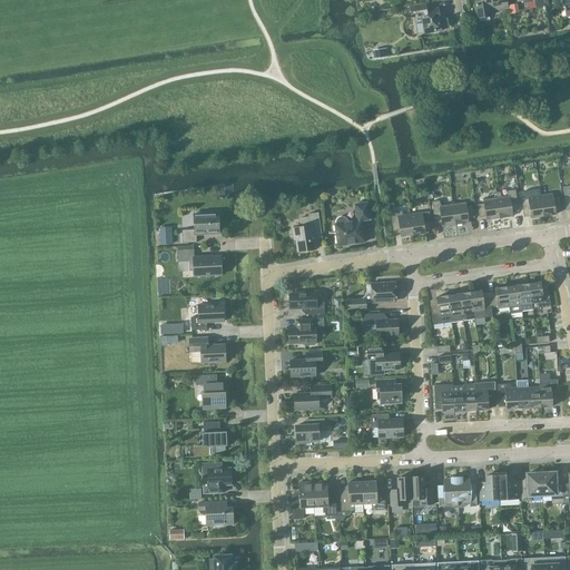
[(490,17),(489,10),(495,9),(495,12),(508,11),(505,0),(474,0),(478,19),(490,17)]
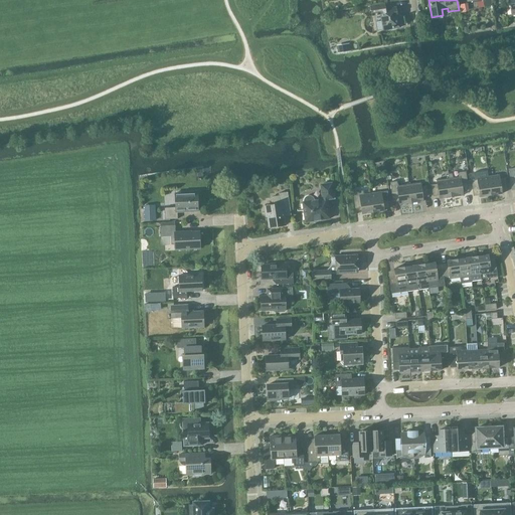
[(384,4),(370,6),(371,13),(379,12),(382,31),(399,28),(396,9),(385,10),(384,4)]
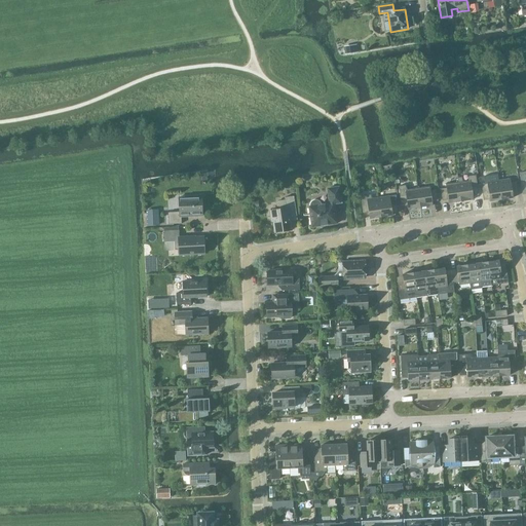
[(347,48),(360,46),(359,39),(346,40),(347,48)]
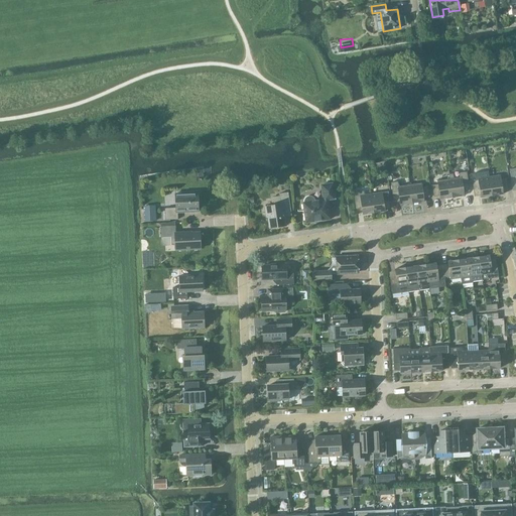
[(449,179),(453,198),(464,197),(464,192),(470,191),(467,172),(460,173),(460,177),(454,178),(453,174),(448,174),(449,179)]
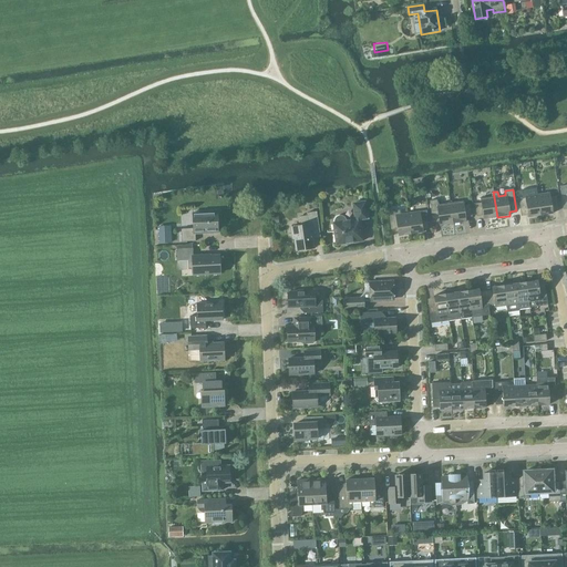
[(540,216),(553,214),(552,209),(558,208),(557,196),(550,197),(549,194),(537,195),(540,216)]
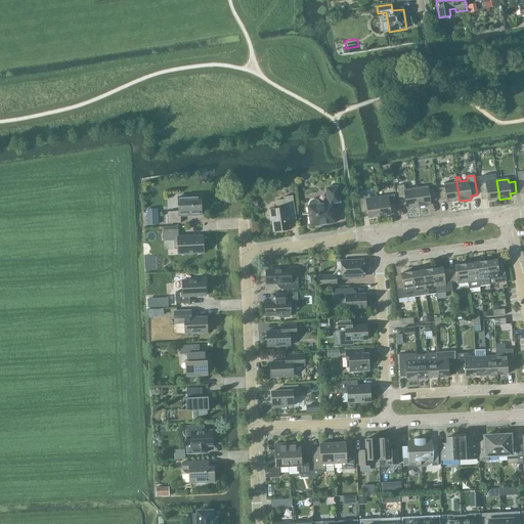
[(488,201),(499,200),(496,180),(485,182),(485,183),(479,184),(481,198),(487,197),(488,201)]
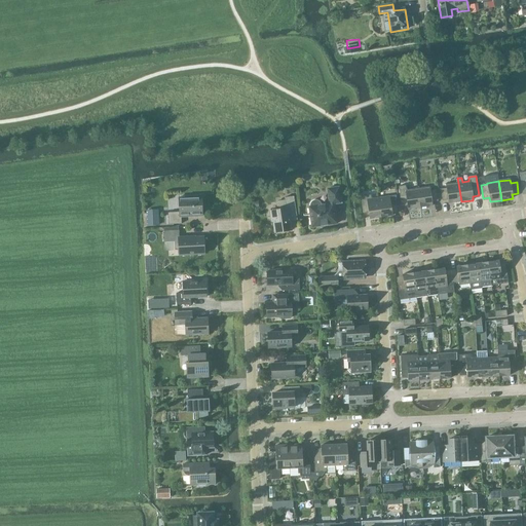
[(449,203),(461,201),(458,183),(446,184),(447,188),(441,189),(442,200),(448,200),(449,203)]
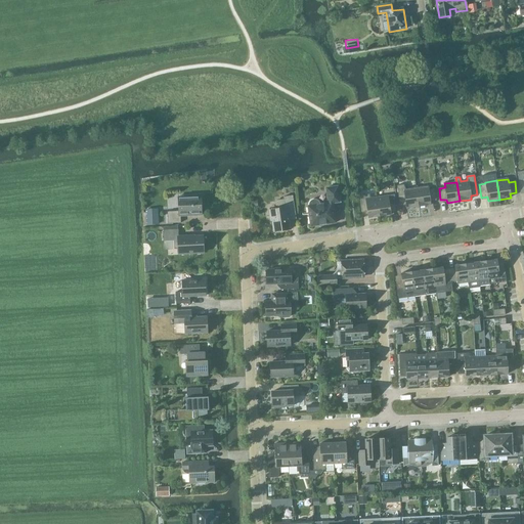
[(419,207),(416,187),(405,189),(404,185),(397,186),(400,206),(406,205),(406,209),(419,207)]
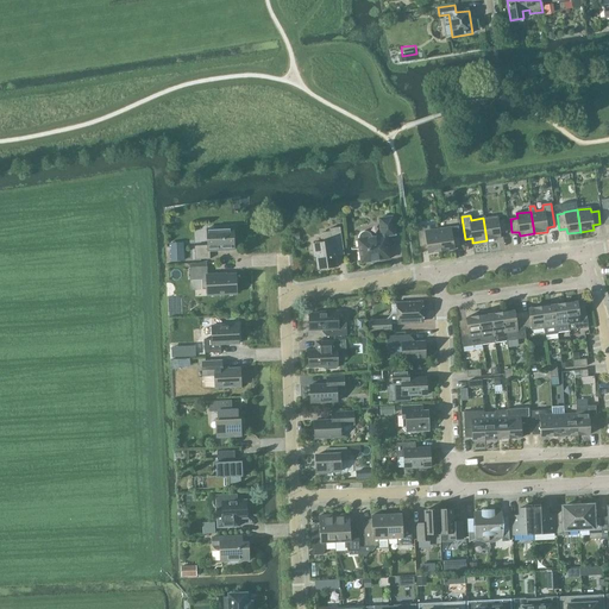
[(382,237),(372,238),(372,236),(371,234),(370,233),(369,232),(366,232),(365,232),(363,232),(362,233),(360,234),(359,236),(359,238),(359,239),(358,239),(362,263),(390,259),(388,245),(387,245),(385,237),(395,236),(393,217),(380,219),(382,237)]
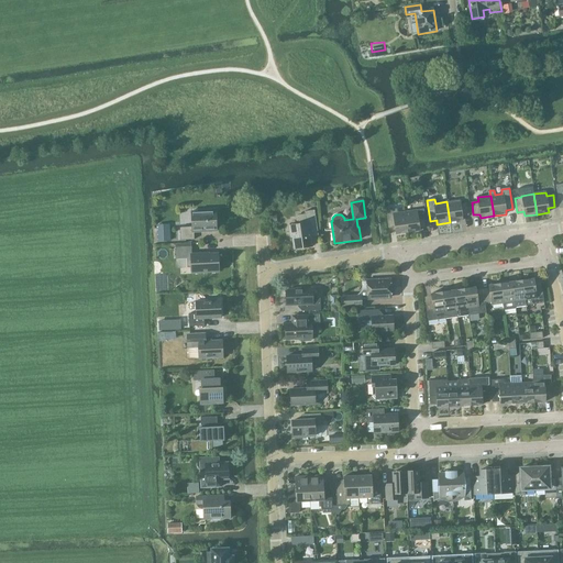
[(446,201),(450,222),(463,220),(462,217),(468,216),(467,203),(461,205),(460,200),(446,201)]
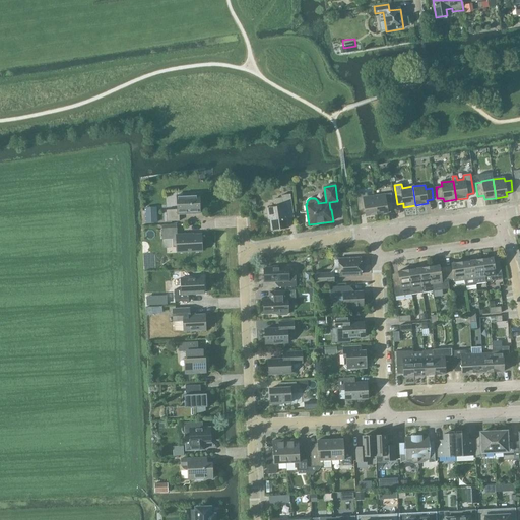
[(377,215),(374,196),(368,197),(367,193),(356,194),(359,213),(365,212),(366,216),(377,215)]
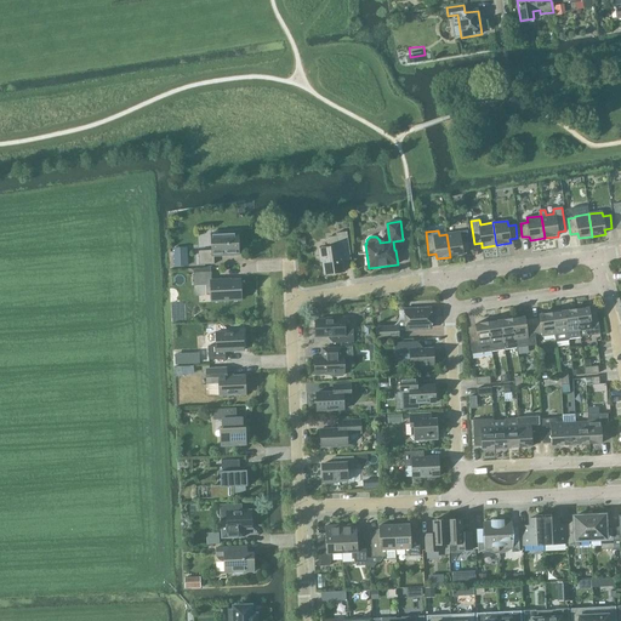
[(199,265),(215,265),(214,256),(239,255),(238,232),(211,233),(212,250),(199,251),(199,265)]
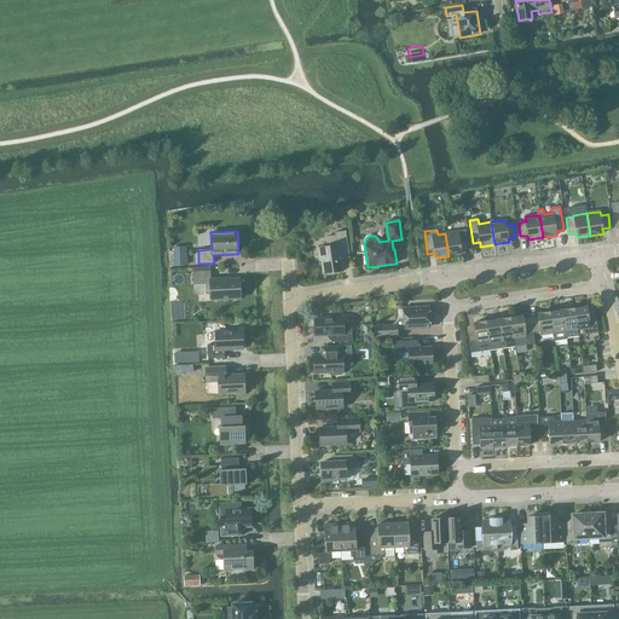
[(346,231),(335,233),(335,236),(328,237),(329,247),(318,249),(320,261),(322,260),(324,275),(343,271),(341,253),(350,252),(346,231)]
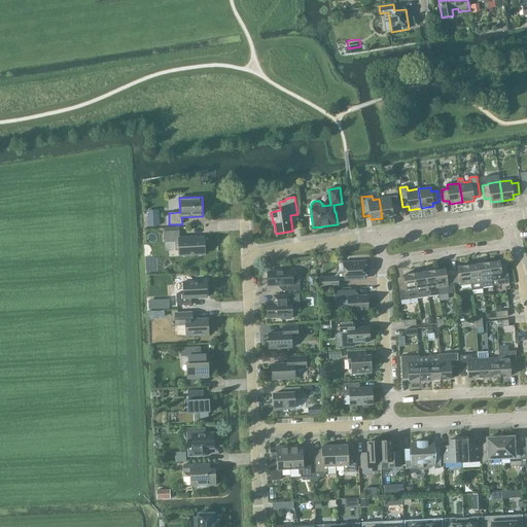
[(379,199),(382,218),(393,216),(392,212),(398,211),(397,200),(396,197),(379,199)]
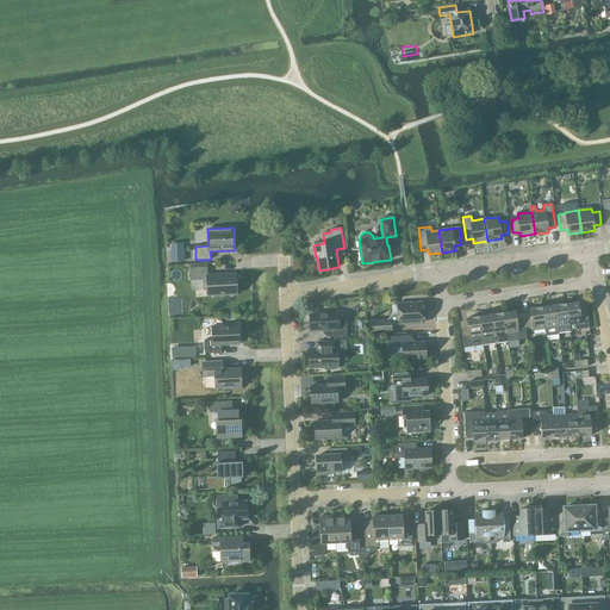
[(186,236),(172,237),(172,254),(186,254),(186,236)]
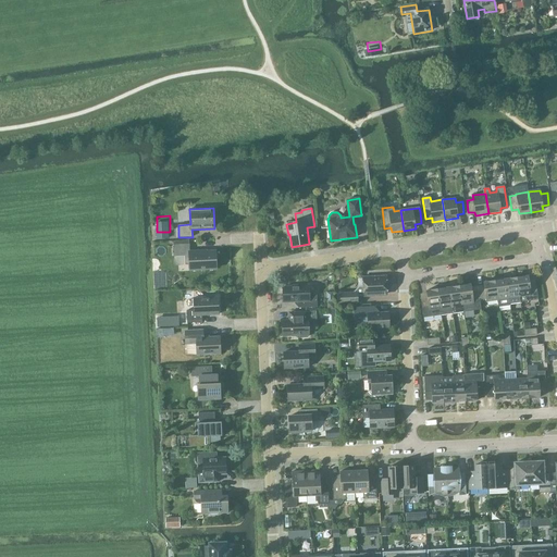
[(174,245),(174,257),(185,256),(185,265),(189,264),(190,270),(217,269),(215,251),(202,251),(190,251),(189,244),(174,245)]
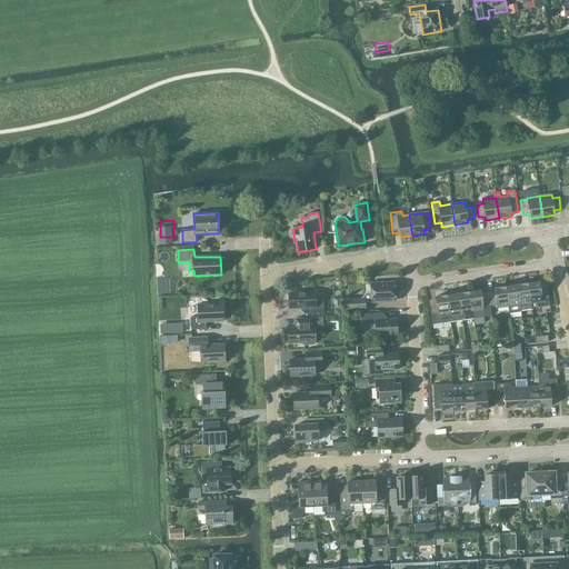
[(528,283),(531,303),(531,309),(550,307),(547,286),(540,287),(540,282),(528,283)]
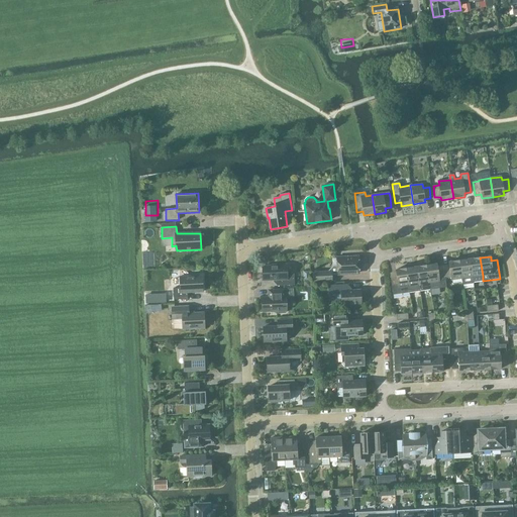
[(328,272),(313,273),(314,282),(332,281),(331,275),(337,275),(350,275),(350,273),(359,273),(358,257),(349,259),(349,257),(336,257),(337,267),(333,267),(328,272)]
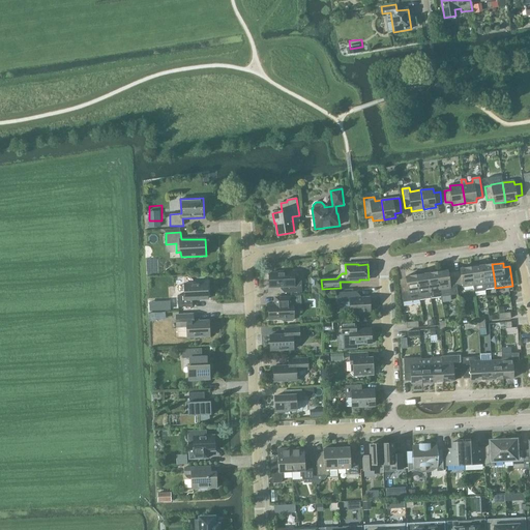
[(495,288),(495,283),(492,264),(481,266),(484,289),(495,288)]
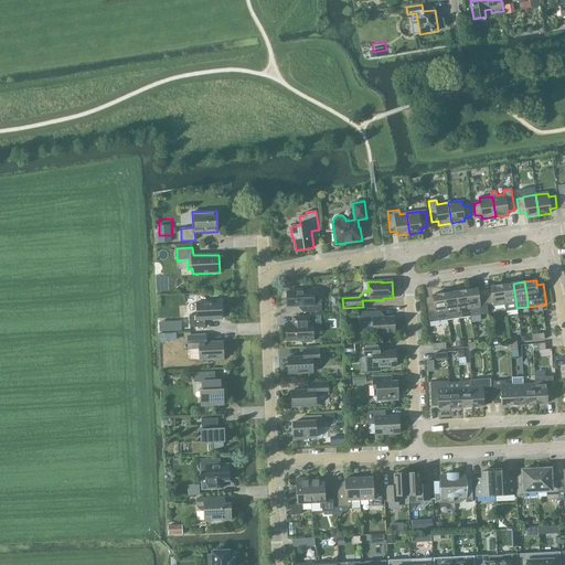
[(516,309),(516,308),(513,284),(502,285),(504,305),(505,311),(516,309)]
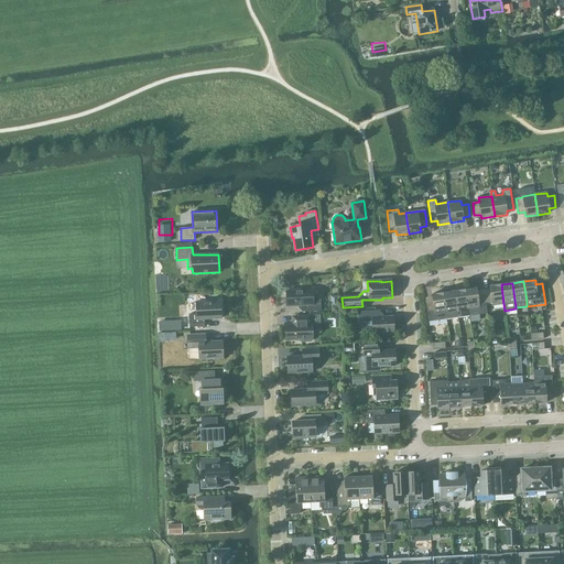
[(503,304),(501,284),(489,286),(490,291),(484,292),(485,297),(486,304),(492,303),(492,306),(503,304)]
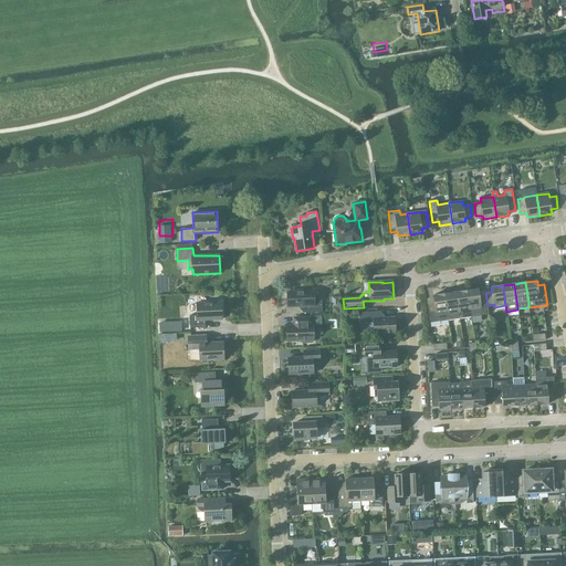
[(479,289),(467,291),(471,317),(489,314),(488,305),(486,299),(485,293),(479,294),(479,289)]
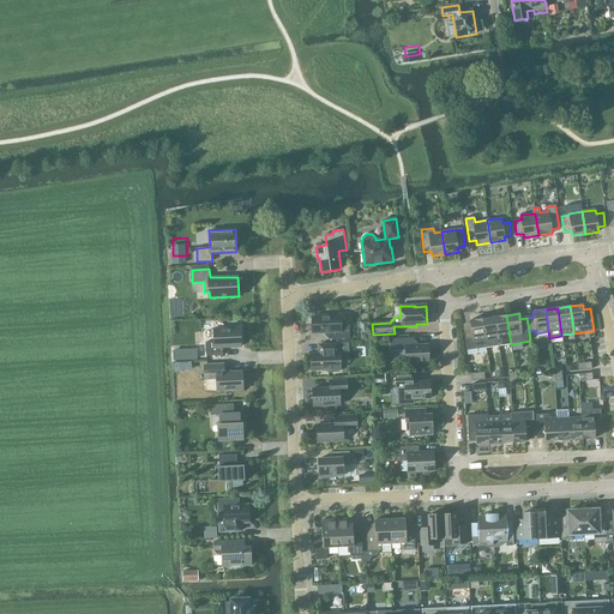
[(312,317),(313,333),(332,332),(332,339),(350,339),(349,325),(341,326),(341,314),(321,315),(323,317),(312,317)]
